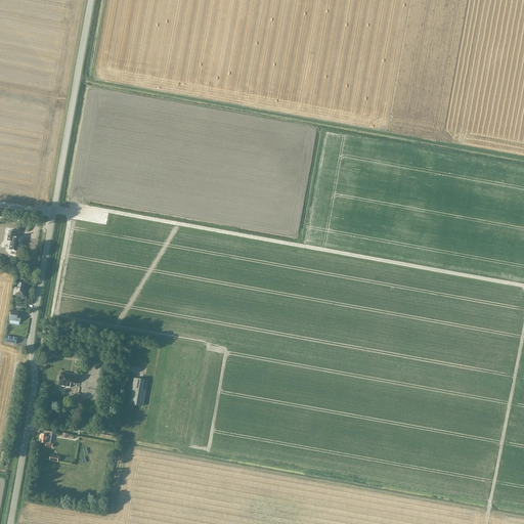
[(15,252),(18,252),(20,238),(15,237),(16,231),(9,230),(7,242),(10,242),(9,251),(10,251),(10,254),(15,255),(15,252)]
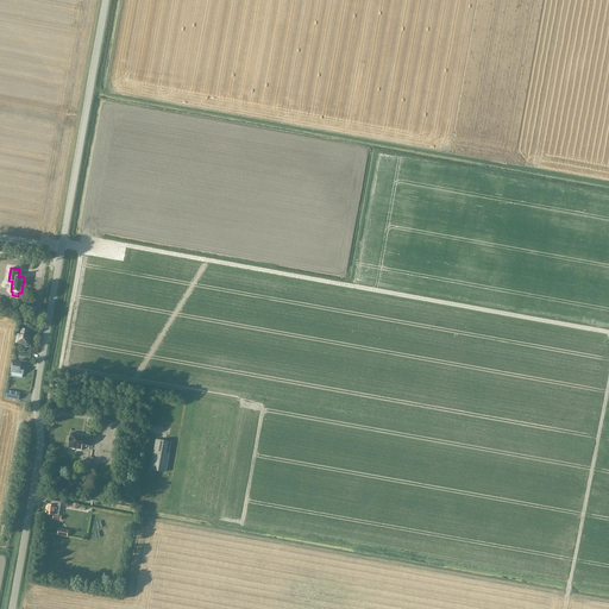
[(29,345),(31,337),(27,336),(29,330),(22,328),(20,334),(17,334),(14,343),(29,345)]
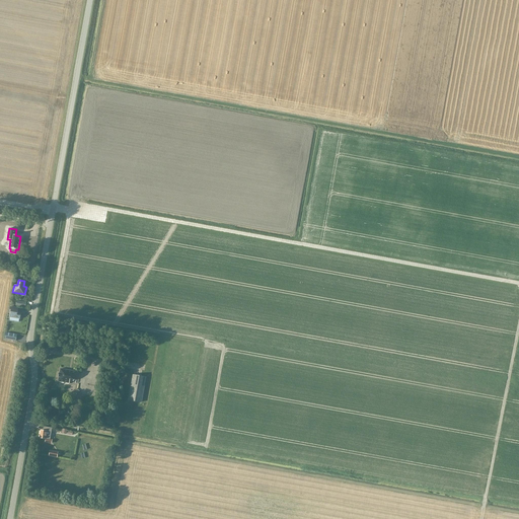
[(20,319),(21,313),(17,312),(18,308),(10,307),(9,313),(10,313),(9,317),(20,319)]
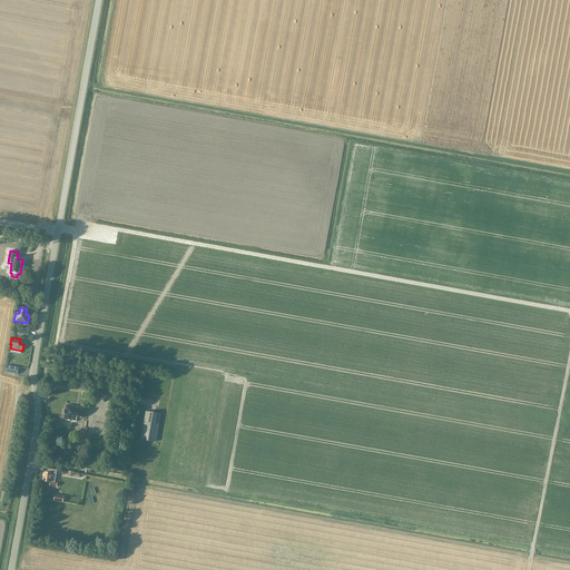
[(18,374),(19,367),(7,365),(5,372),(18,374)]
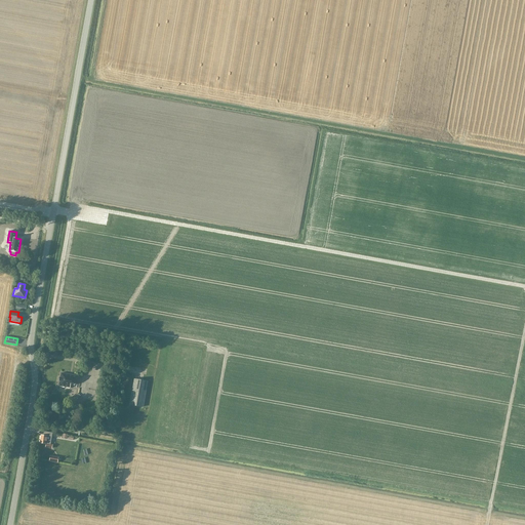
[(78,376),(61,373),(61,377),(59,377),(58,381),(59,381),(58,386),(70,388),(71,384),(77,385),(78,376)]
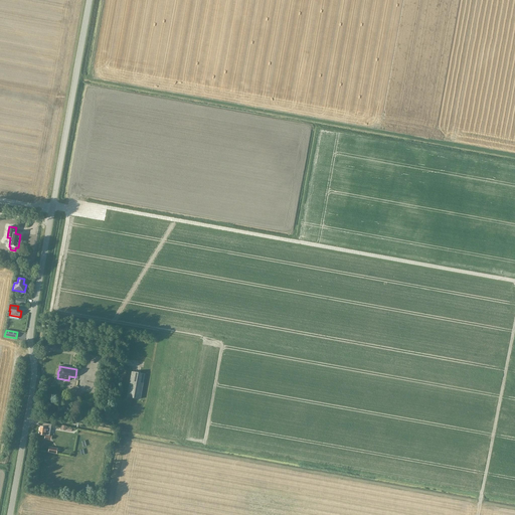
[(140,399),(145,374),(131,371),(127,397),(140,399)]
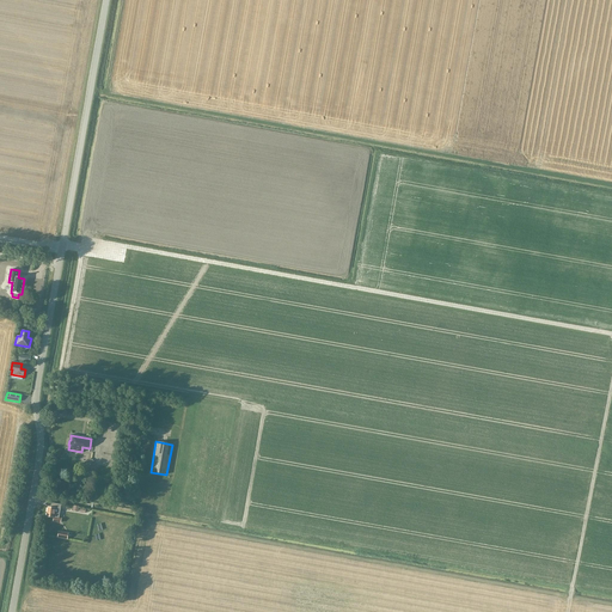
[(51,508),(48,507),(47,516),(54,518),(53,521),(60,522),(61,519),(59,519),(61,505),(53,503),(51,508)]
